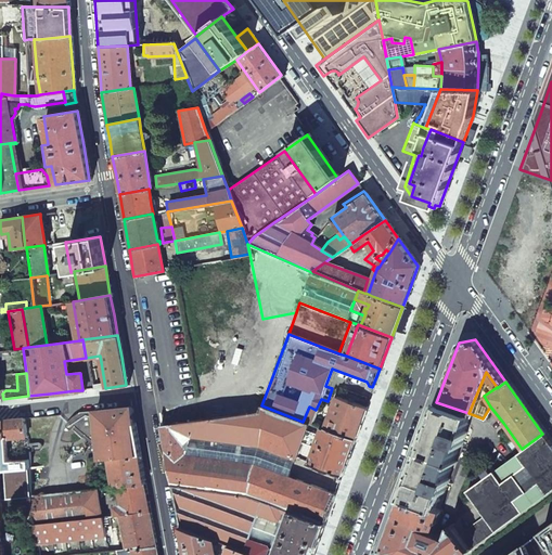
[(324,423),(323,428),(354,439),(366,408),(334,396),(324,423)]
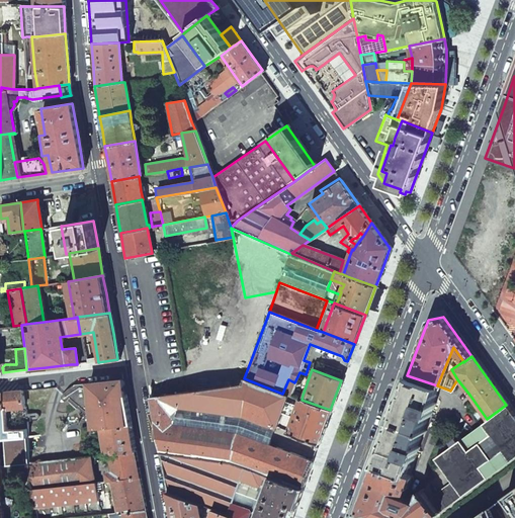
[(407,375),(374,463),(405,475),(411,458),(413,459),(418,447),(416,446),(421,432),(423,432),(424,430),(422,429),(427,415),(429,416),(434,403),(432,402),(437,385),(407,375)]
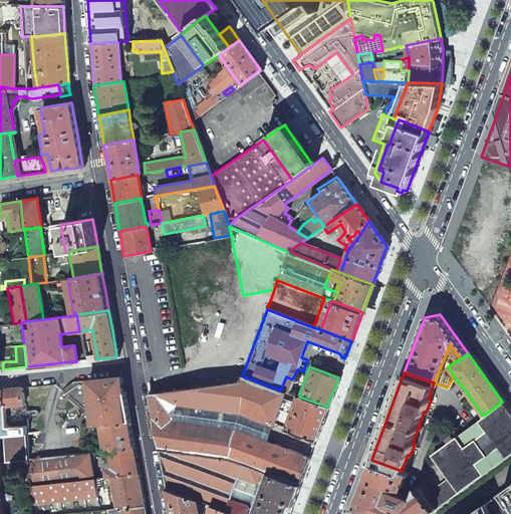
[(241,463),(299,485),(305,467),(309,458),(266,441),(272,425),(274,424),(283,397),(286,399),(288,394),(287,393),(280,391),(242,375),(240,381),(149,394),(158,449),(189,453),(229,459),(241,463)]
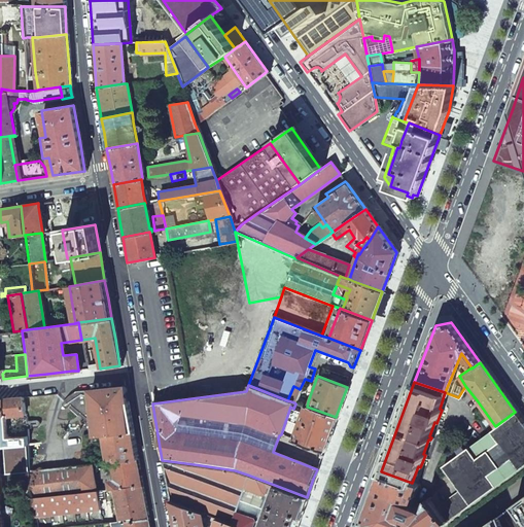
[(103,436),(132,433),(127,402),(127,401),(120,401),(120,398),(120,395),(123,394),(124,392),(125,390),(124,388),(121,387),(120,386),(119,386),(117,387),(115,390),(111,387),(110,388),(110,387),(73,391),(73,392),(71,393),(67,395),(65,397),(62,401),(61,402),(61,406),(62,408),(63,408),(65,408),(67,407),(69,405),(90,421),(92,421),(94,436),(102,435),(103,436)]
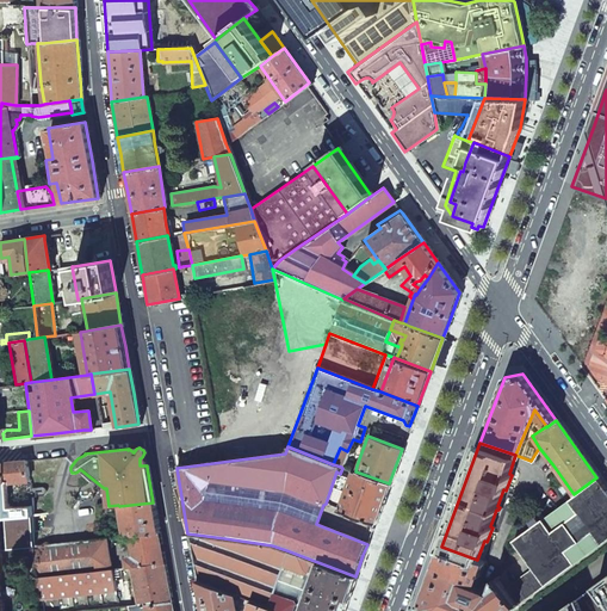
[(340,448),(333,464),(341,467),(342,468),(352,471),(354,473),(355,471),(357,466),(344,461),(347,451),(340,448)]
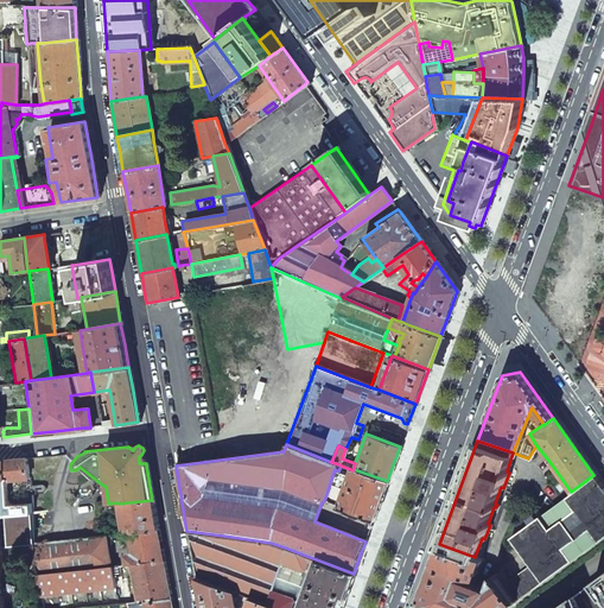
[(0,517),(30,513),(29,502),(7,505),(5,480),(26,477),(25,458),(0,461),(0,517)]
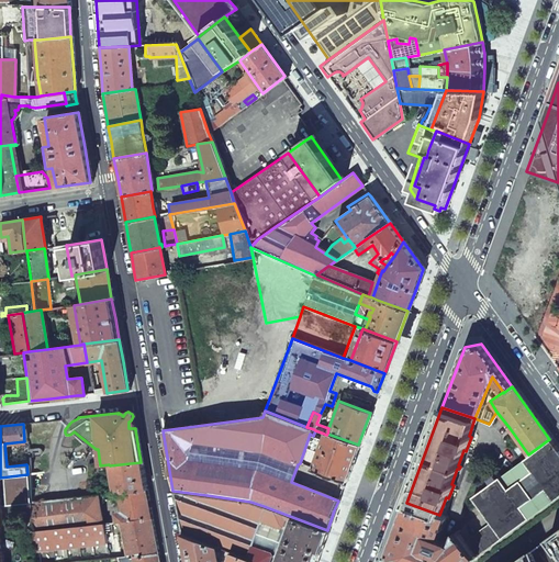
[(324,434),(311,470),(345,482),(358,445),(327,434),(326,435),(324,434)]
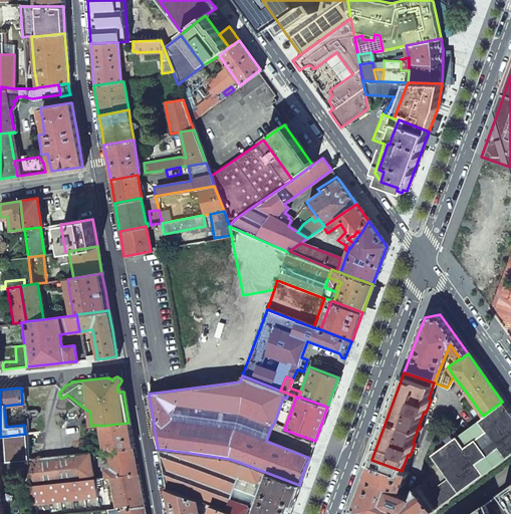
[(458,492),(510,453),(510,414),(502,402),(483,416),(473,424),(430,455),(448,479),(458,492)]
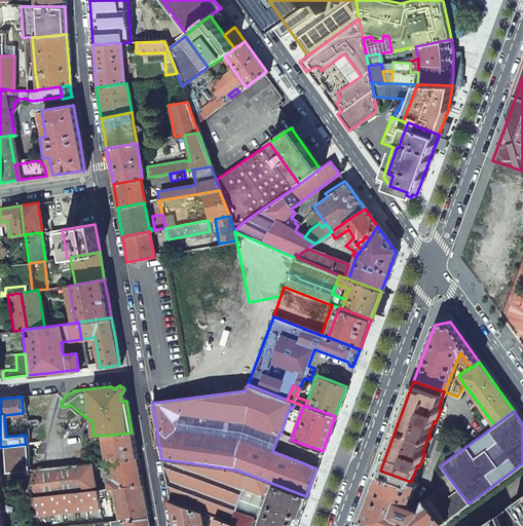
[(103,436),(106,452),(107,458),(107,461),(110,461),(136,458),(136,454),(132,433),(103,436)]
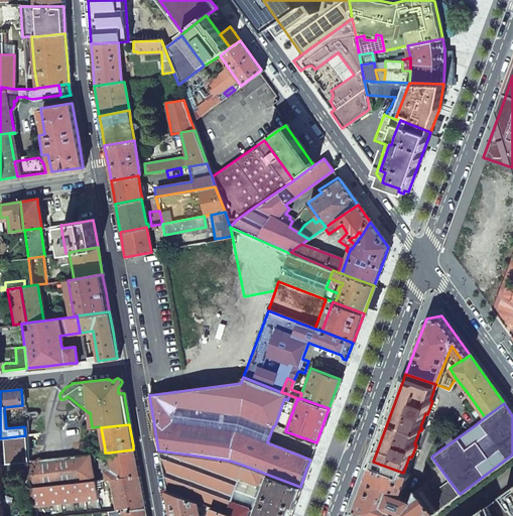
[(113,479),(138,476),(136,464),(133,449),(108,453),(112,470),(113,479)]
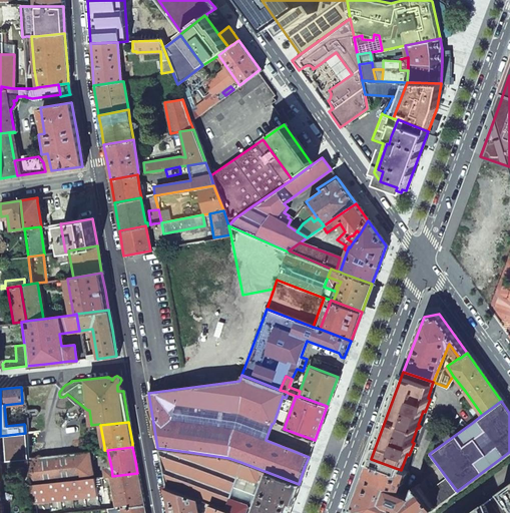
[(157,448),(165,488),(197,499),(209,504),(224,509),(235,479),(240,462),(228,458),(188,452),(157,448)]
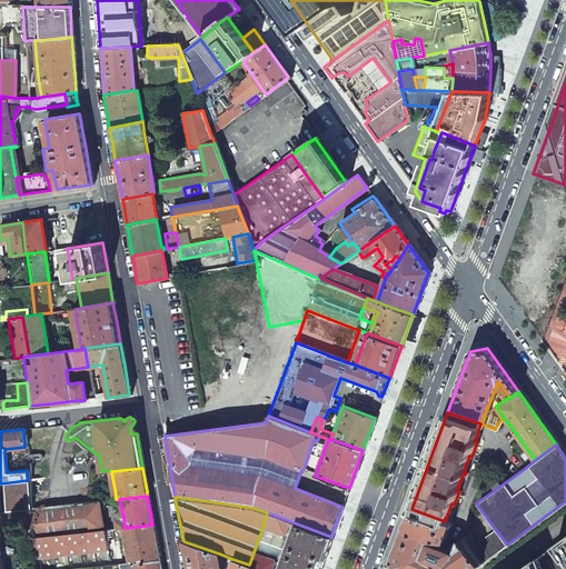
[(29,509),(31,538),(109,530),(125,528),(123,518),(115,519),(115,518),(101,520),(98,501),(29,509)]
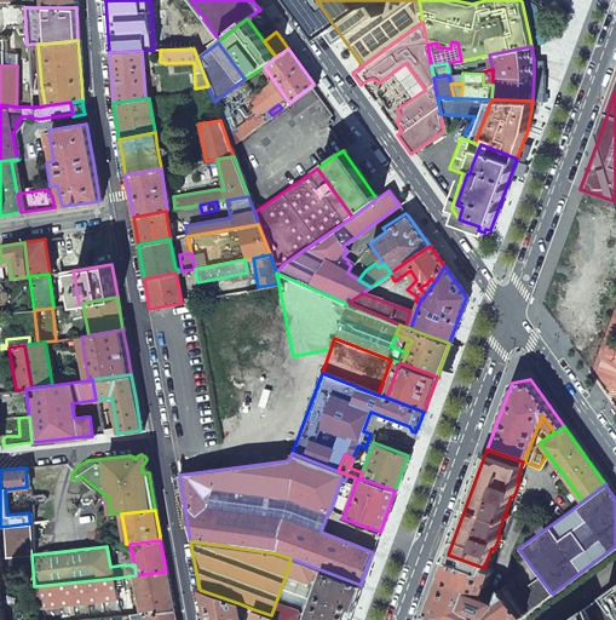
[(426,619),(513,619),(523,614),(511,600),(501,586),(495,601),(482,596),(490,570),(484,568),(448,555),(425,616),(426,619)]
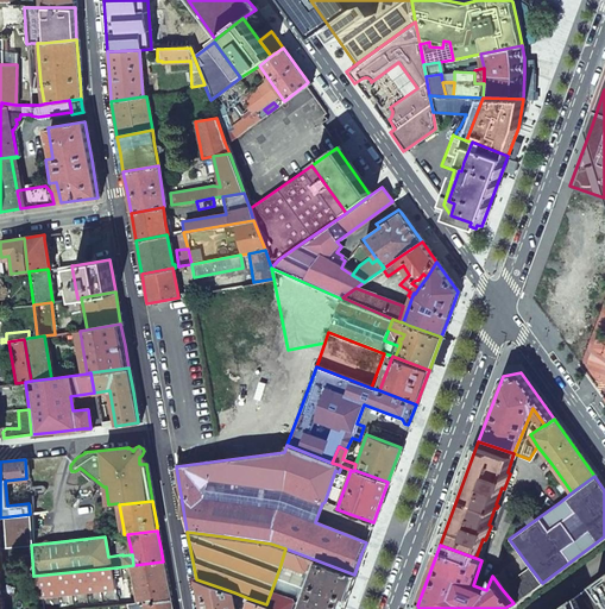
[(277,608),(340,608),(354,575),(285,548),(279,569),(266,604),(277,608)]
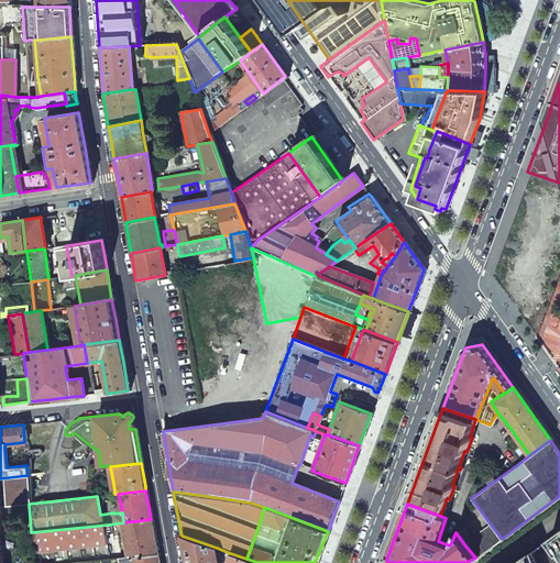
[(129,556),(157,553),(151,519),(123,522),(129,556)]
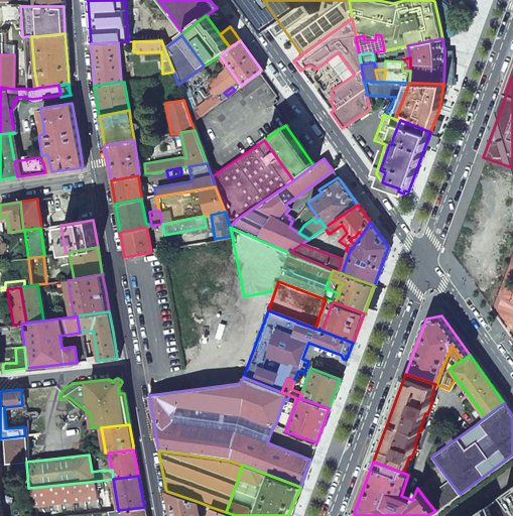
[(28,488),(29,507),(97,499),(95,484),(100,484),(99,481),(28,488)]
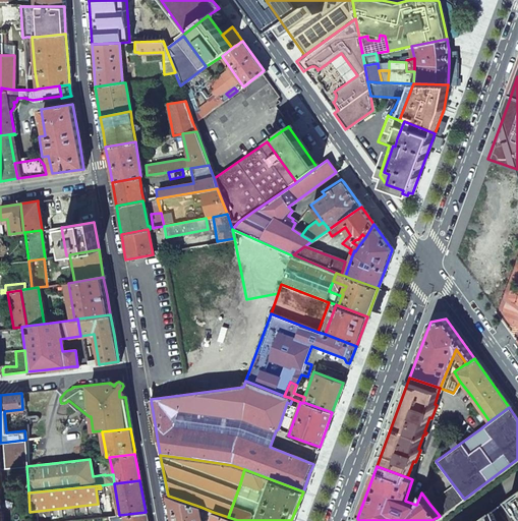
[(440,516),(464,499),(454,485),(429,504),(440,516)]
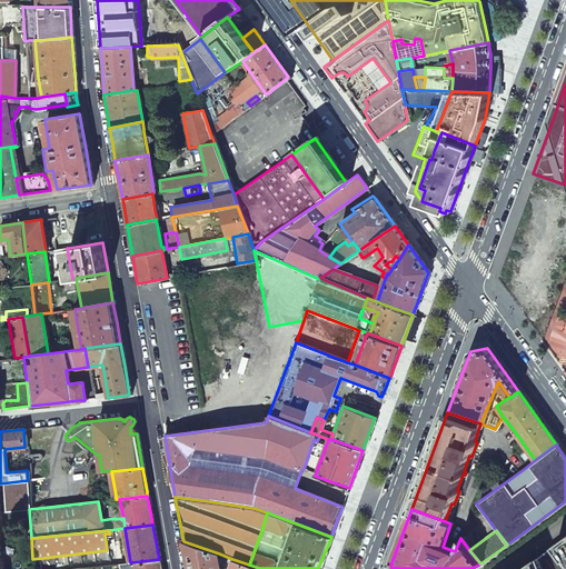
[(565,568),(565,536),(519,568),(565,568)]
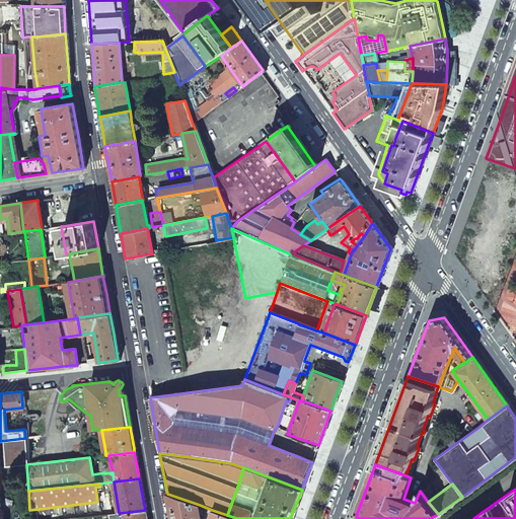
[(170,512),(171,518),(202,518),(200,505),(167,494),(170,512)]
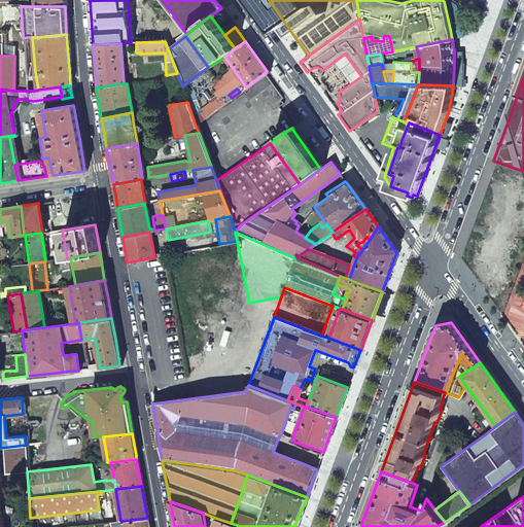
[(148,526),(147,518),(120,521),(109,523),(109,526),(148,526)]
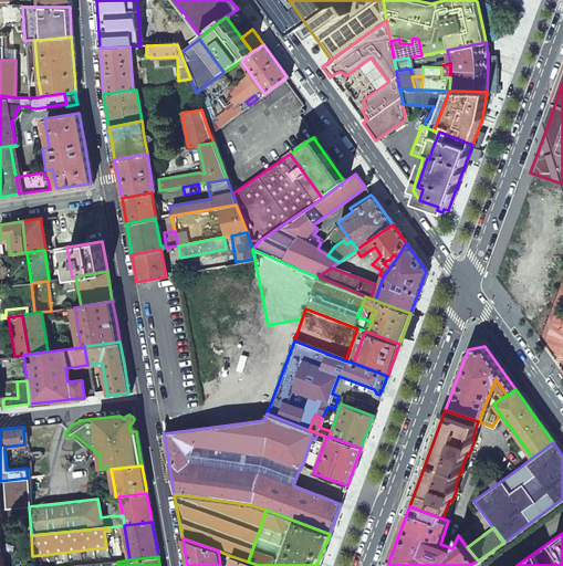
[(258,565),(248,562),(231,556),(228,564),(228,565),(258,565)]
